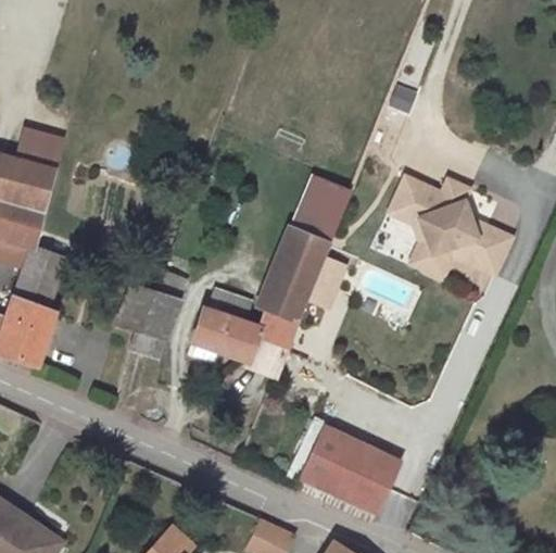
[(53,165),(61,139),(22,128),(14,155),(53,165)]
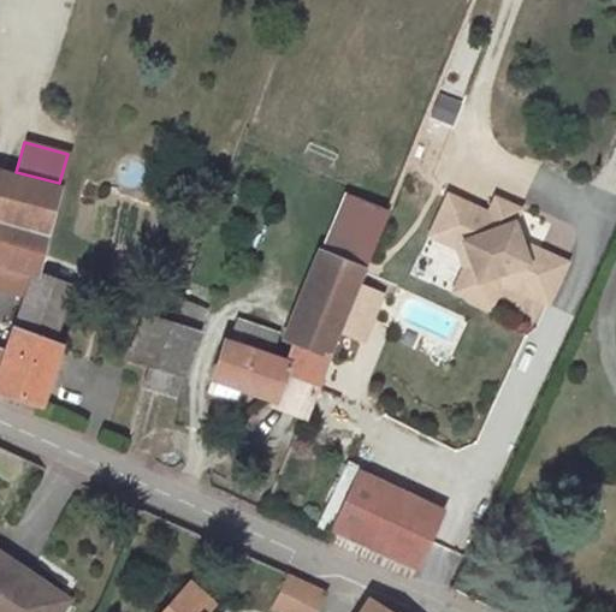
[(0,220),(46,235),(59,183),(16,172),(0,167),(0,220)]
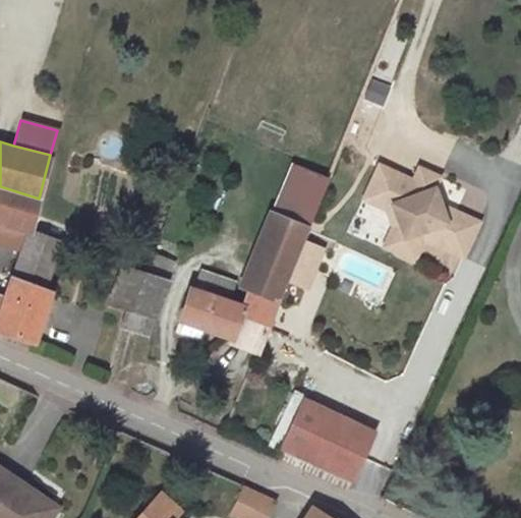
[(439,174),(418,165),(412,177),(379,162),(368,183),(388,192),(404,234),(397,249),(413,256),(423,235),(462,253),(478,218),(440,200),(433,184),(439,174)]
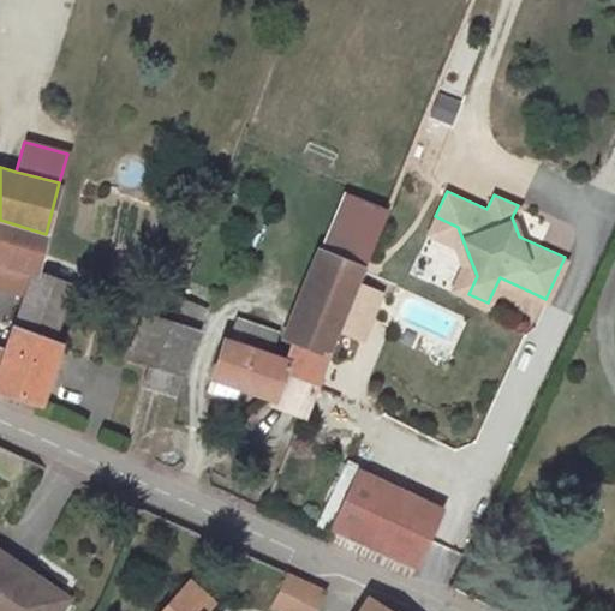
[(363,267),(386,211),(350,196),(329,251),(363,267)]
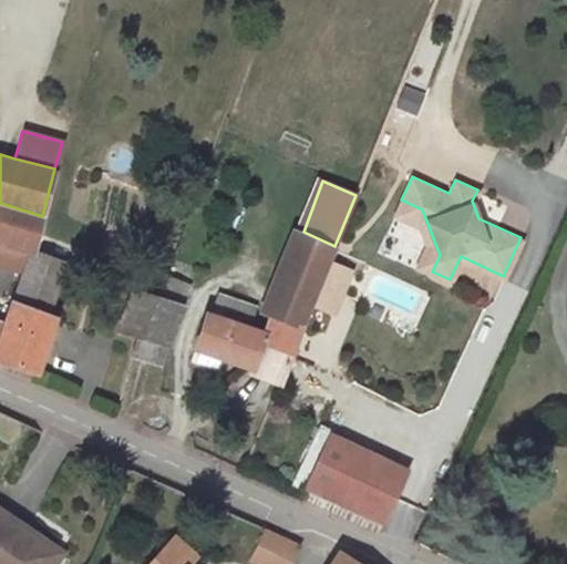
[(422,209),(401,200),(394,213),(420,224),(428,242),(416,265),(432,272),(440,255),(422,209)]
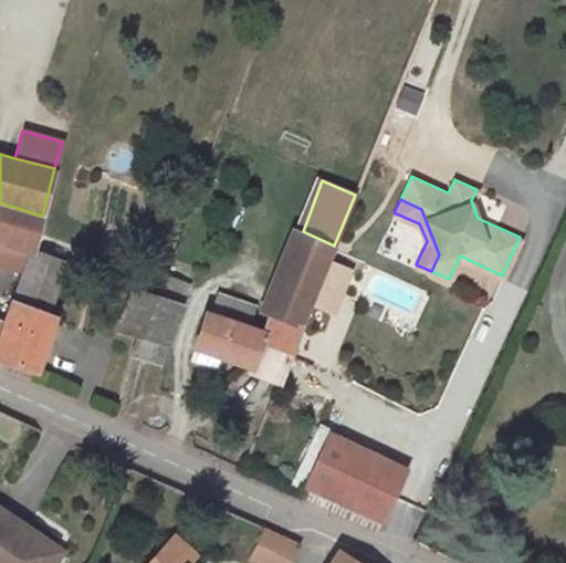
[(42,216),(0,202),(0,260),(17,264),(22,244),(31,247),(30,249),(33,250),(42,216)]
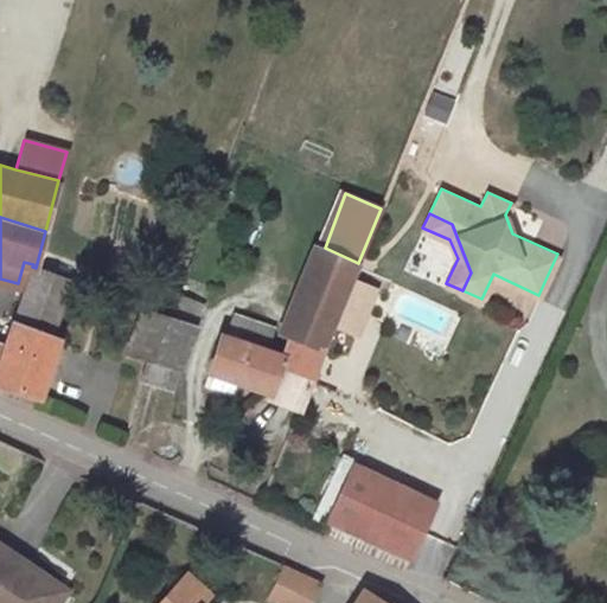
[(317,244),(282,327),(291,331),(326,345),(358,263),(325,248),(317,244)]
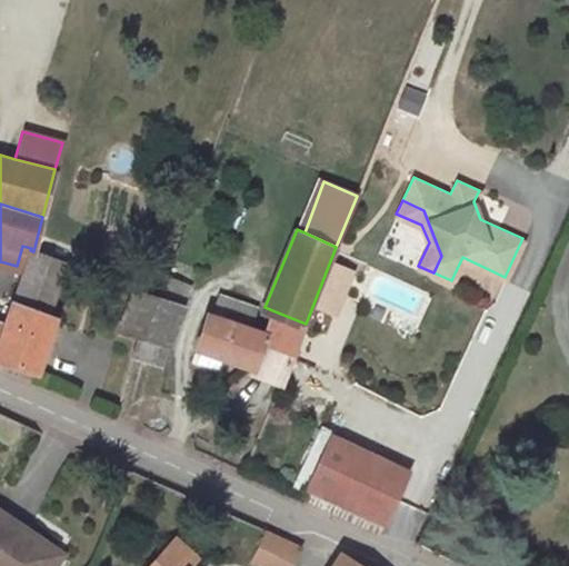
[(31,248),(22,246),(17,266),(23,268),(30,250),(31,248)]
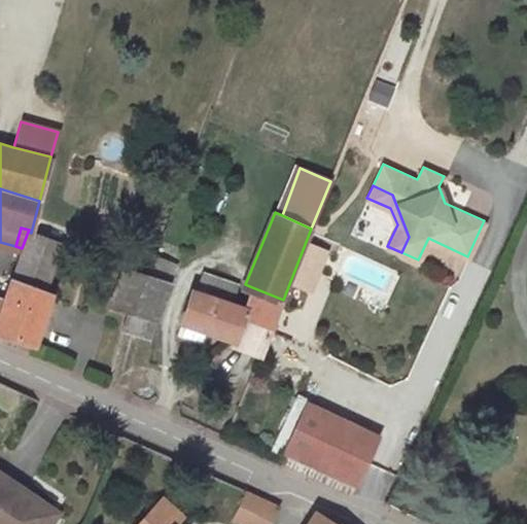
[(31,233),(28,232),(22,248),(22,250),(0,314),(0,333),(34,345),(50,293),(44,291),(61,243),(31,233)]
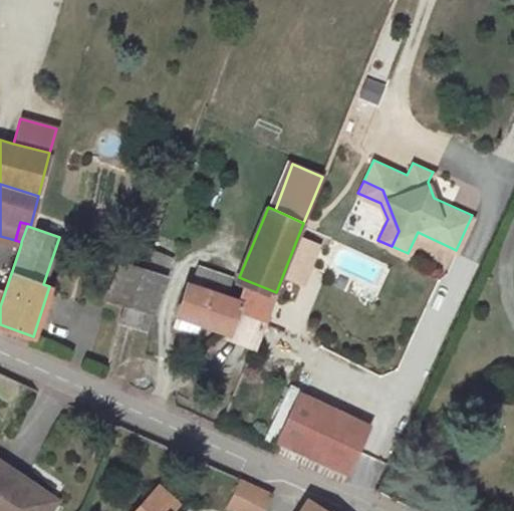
[(150,248),(143,267),(165,275),(172,257),(150,248)]
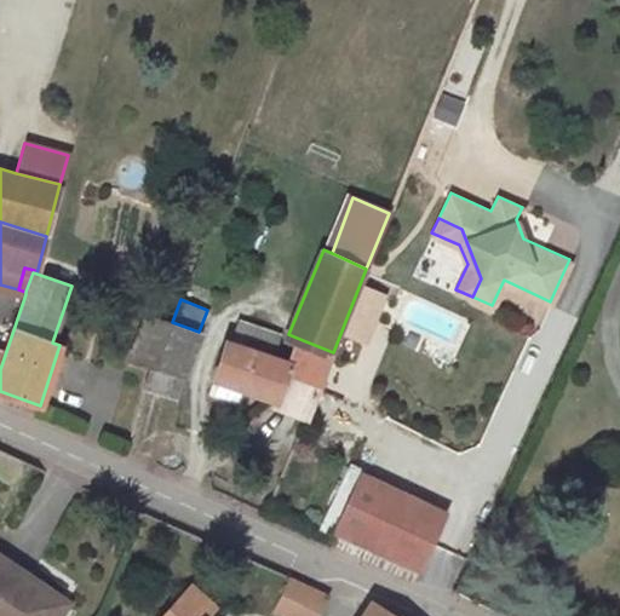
[(176,395),(199,332),(172,322),(145,314),(130,358),(149,366),(144,385),(176,395)]
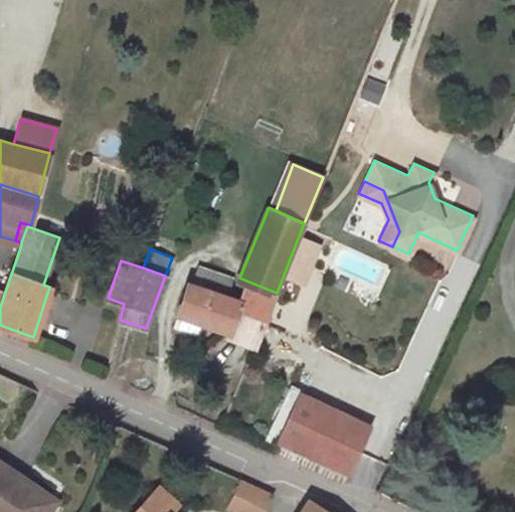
[(277,293),(246,281),(238,300),(224,295),(230,277),(199,266),(192,285),(187,283),(177,314),(181,316),(177,326),(198,332),(201,322),(256,342),(277,293)]
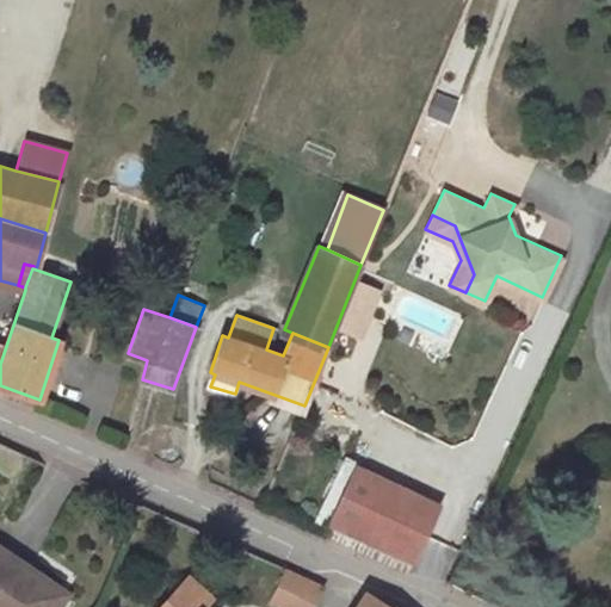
[(407,570),(411,563),(438,503),(356,465),(323,533),(407,570)]
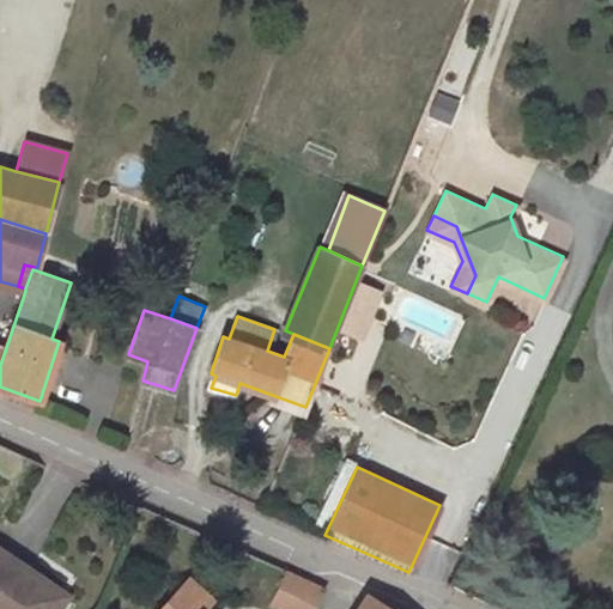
[(0,549),(0,608),(38,608),(54,586),(0,549)]
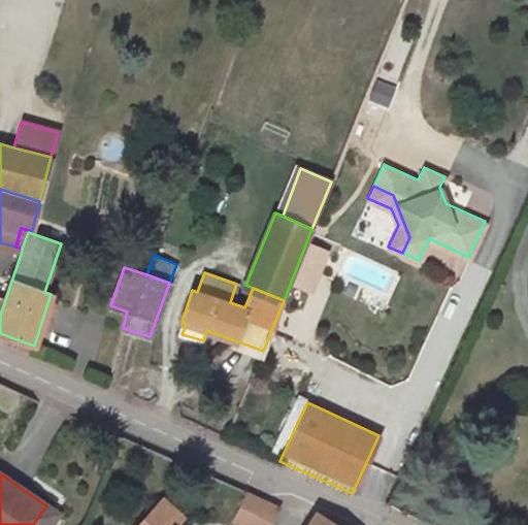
[(246,489),(233,520),(243,524),(267,524),(277,504),(246,489)]
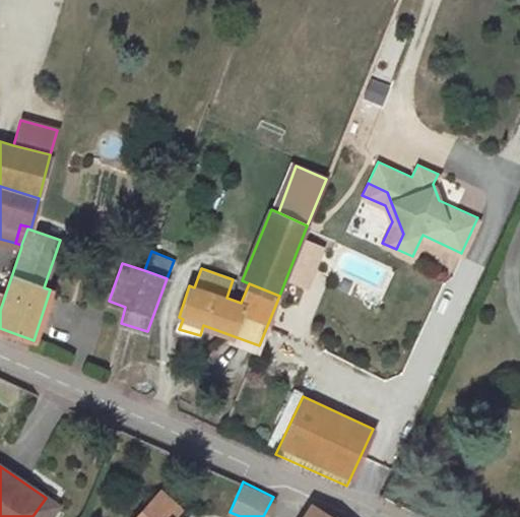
[(160,491),(136,516),(169,516),(179,507),(160,491)]
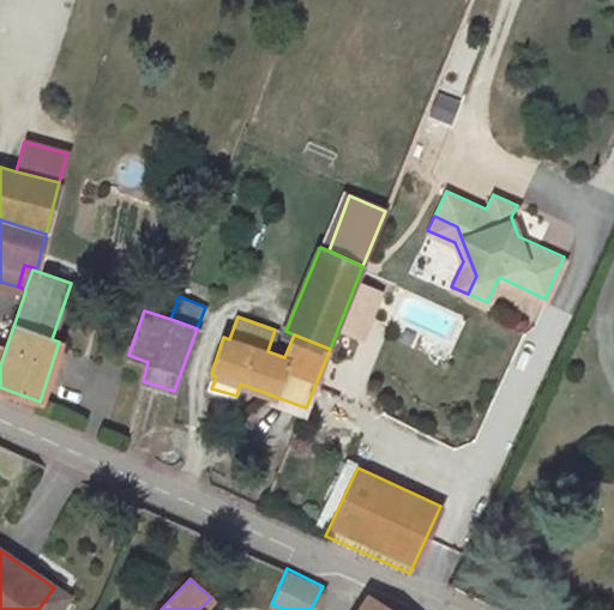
[(54,587),(38,609),(55,609),(66,595),(54,587)]
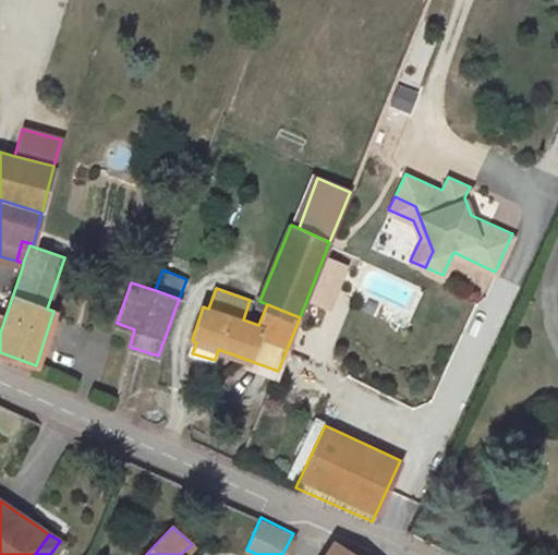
[(359,554),(334,540),(328,549),(324,554),(359,554)]
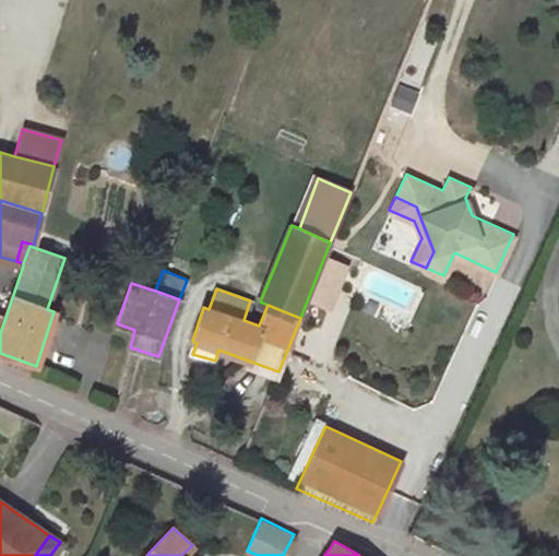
All buildings are outlined.
